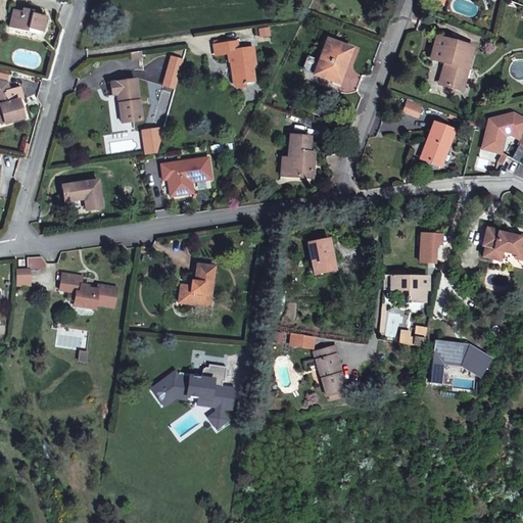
[(27,8),(17,7),(13,27),(45,32),(49,13),(37,10),(37,7),(27,5),(27,8)]
